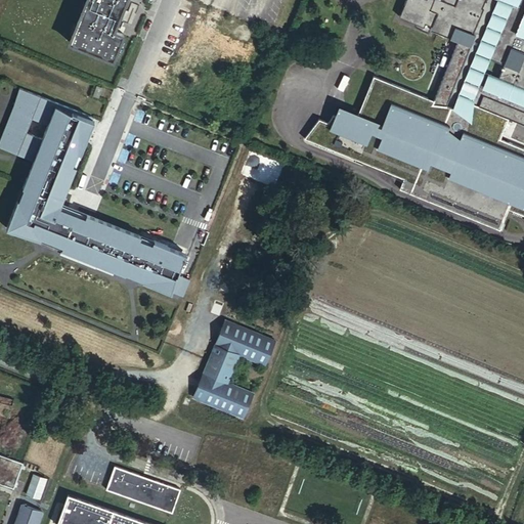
[(127,0),(87,0),(70,45),(113,62),(123,37),(114,33),(127,0)]
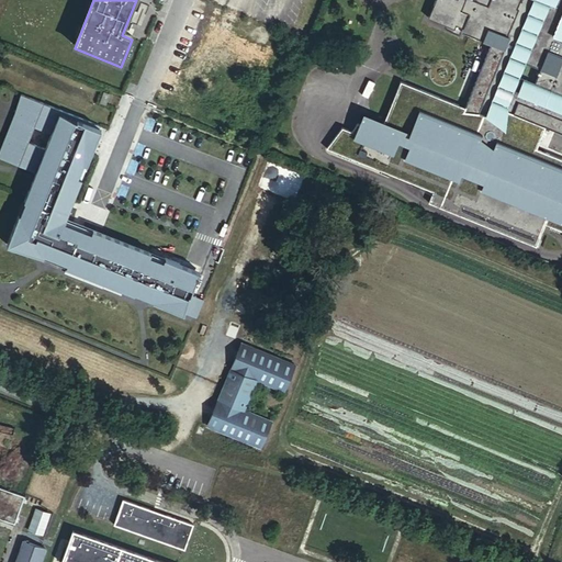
[(561,0),(435,0),(429,17),(456,27),(457,23),(464,26),(462,31),(492,42),(465,109),(459,107),(460,103),(402,80),(382,127),(386,130),(384,133),(359,123),(355,132),(344,127),(328,147),(435,191),(430,202),(538,245),(547,223),(561,228),(561,157),(536,146),(541,134),(542,135),(547,125),(561,131),(561,0)]
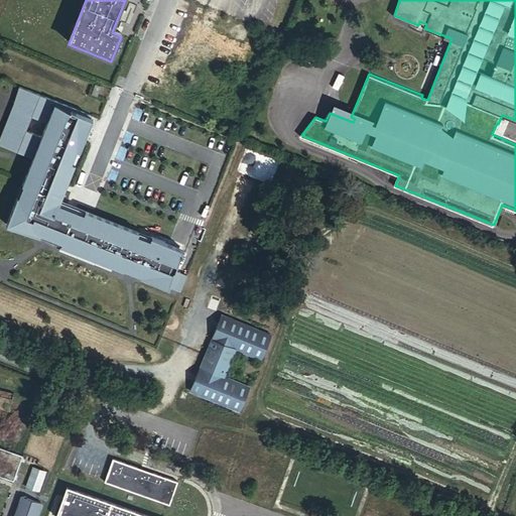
[(98,91),(93,89),(89,99),(94,101),(98,91)]
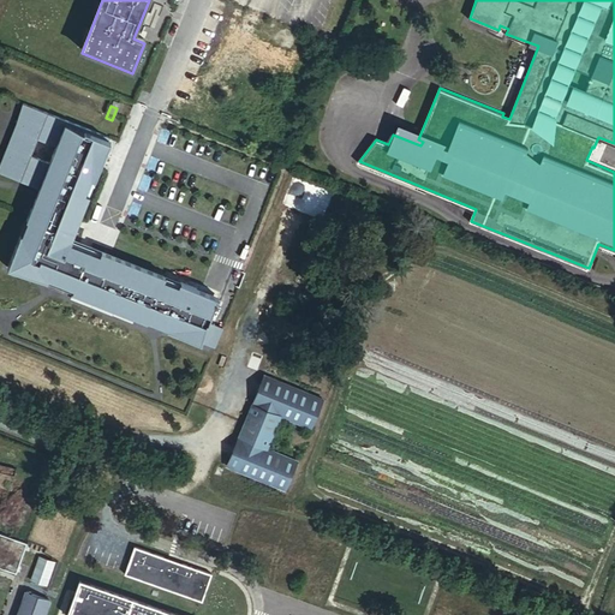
[(84,199),(87,201),(97,173),(95,172),(106,142),(19,109),(12,131),(17,132),(6,160),(3,159),(0,163),(0,180),(36,195),(6,275),(47,287),(48,285),(137,318),(136,322),(201,346),(202,344),(208,346),(214,328),(208,326),(216,303),(195,294),(196,292),(179,286),(178,290),(70,249),(71,244),(76,232),(72,231),(84,199)]
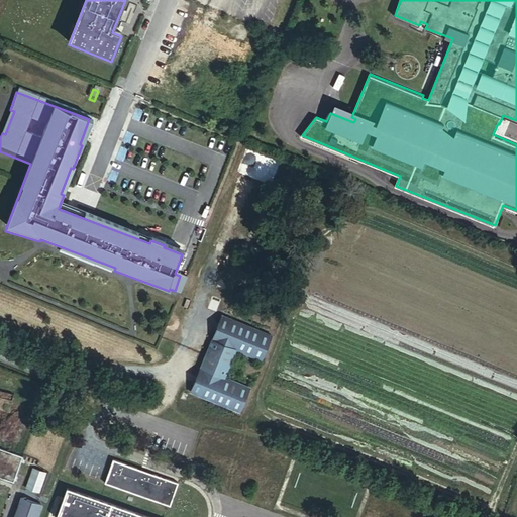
[(188,279),(180,276),(175,291),(182,294),(188,279)]
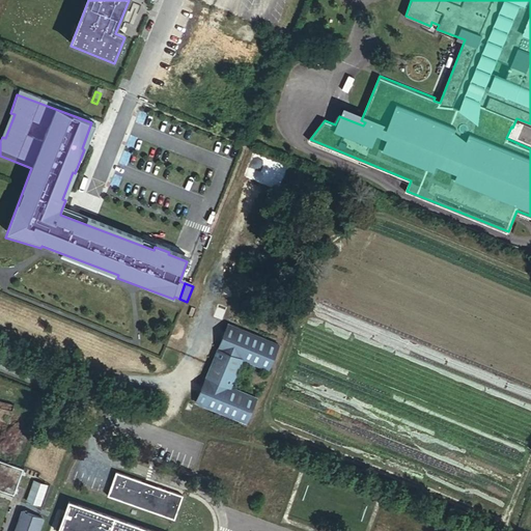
[(278,343),(227,323),(195,402),(246,423),(256,397),(230,387),(242,358),(268,368),(278,343)]
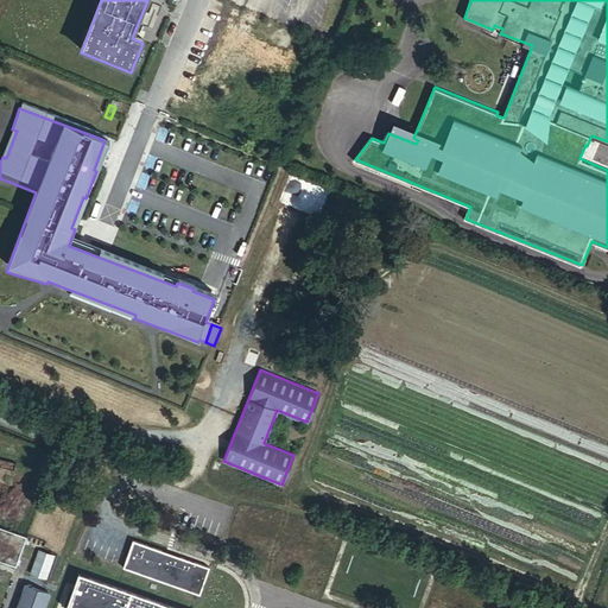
[(25,539),(0,530),(0,565),(13,570),(25,539)]
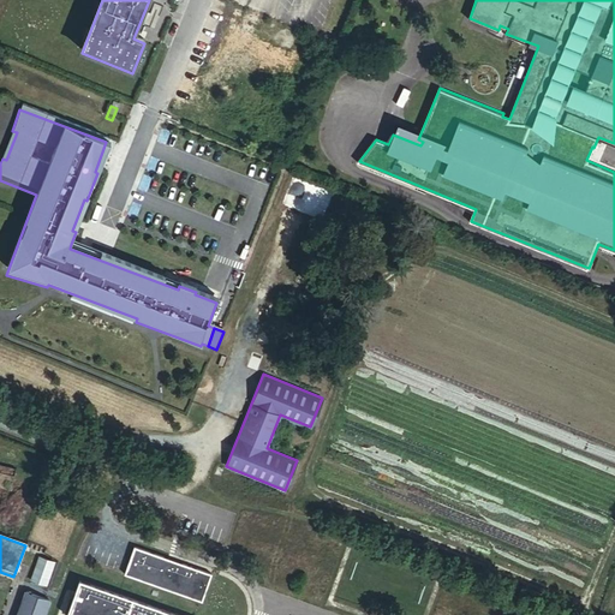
[(151,607),(82,583),(70,614),(175,614),(162,610),(169,590),(199,601),(209,574),(135,549),(126,575),(160,586),(151,607)]
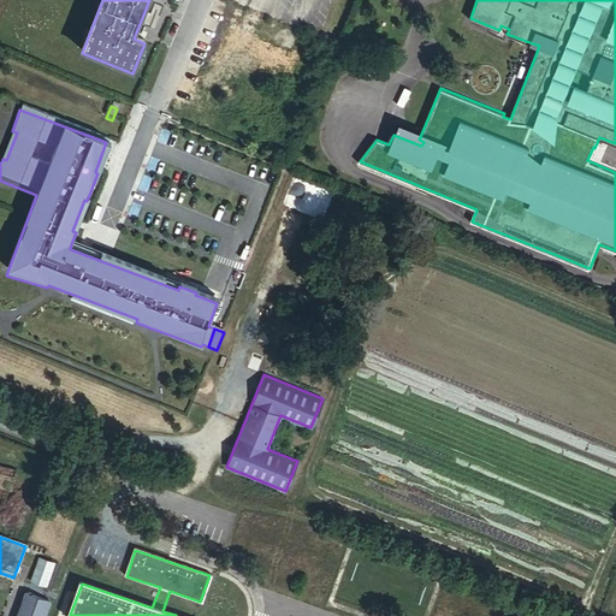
[(54,564),(39,558),(29,581),(45,587),(54,564)]
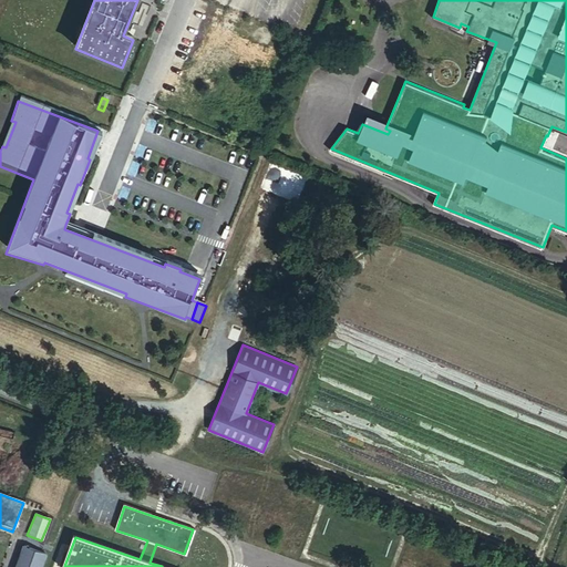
[(24,547),(18,566),(40,566),(45,554),(24,547)]
